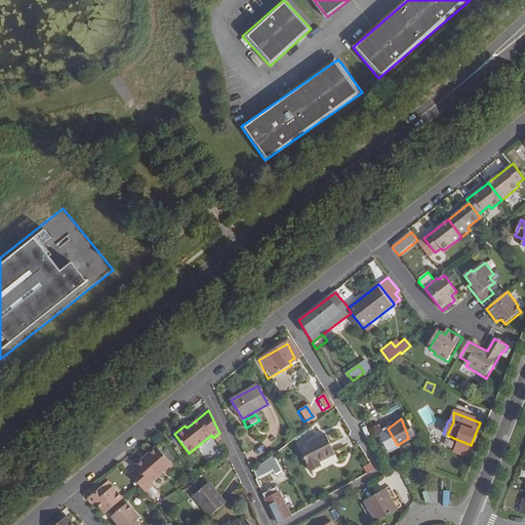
[(378,432),(382,429),(376,420),(370,426),(376,434),(378,432)]
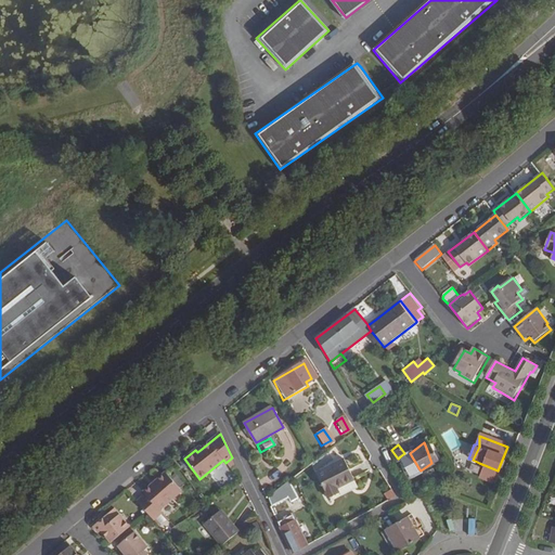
[(429,446),(426,448),(431,463),(439,460),(429,446)]
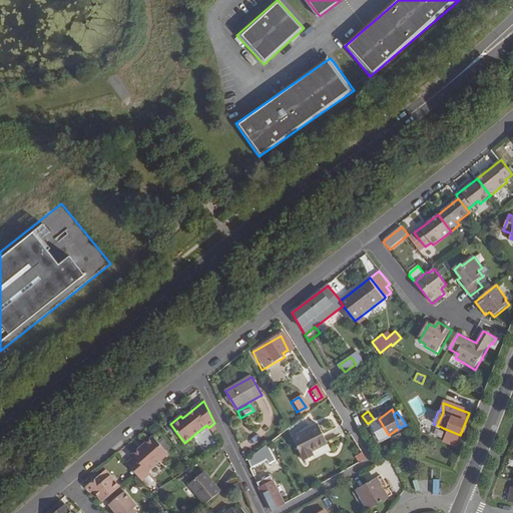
[(388,434),(379,419),(374,419),(370,422),(381,439),(388,434)]
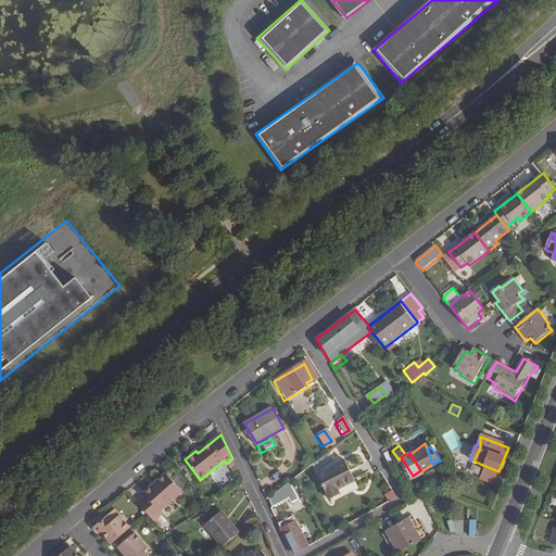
[(317,472),(331,497),(341,491),(339,485),(355,477),(344,457),(317,472)]
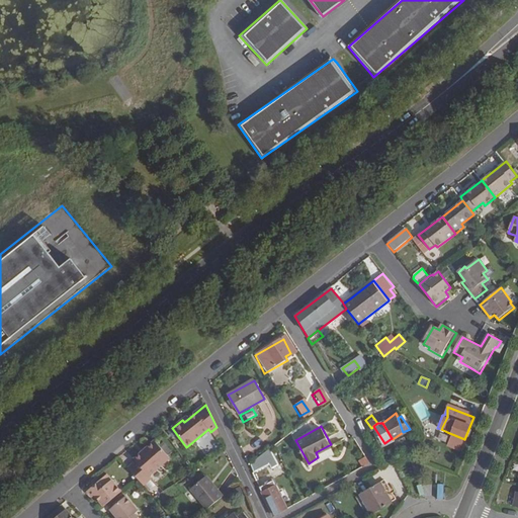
[(446,436),(463,443),(464,439),(447,432),(446,436)]
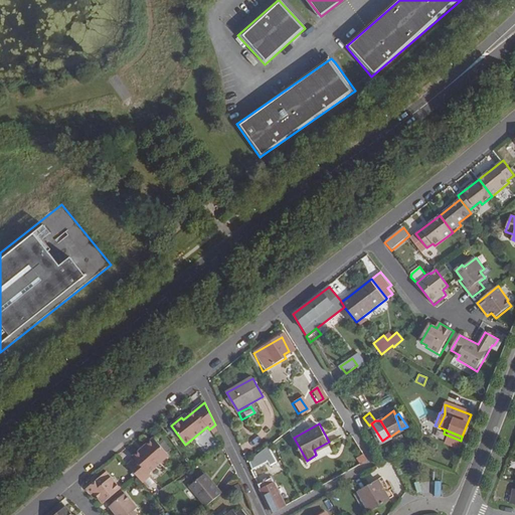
[(134,461),(129,466),(138,477),(143,483),(150,477),(148,475),(155,469),(169,456),(155,439),(132,459),(134,461)]
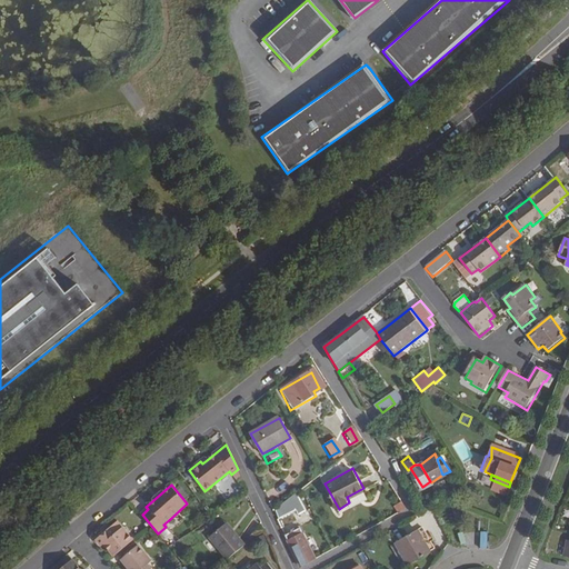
[(306,510),(298,491),(276,508),(279,516),(296,508),(298,513),(306,510)]
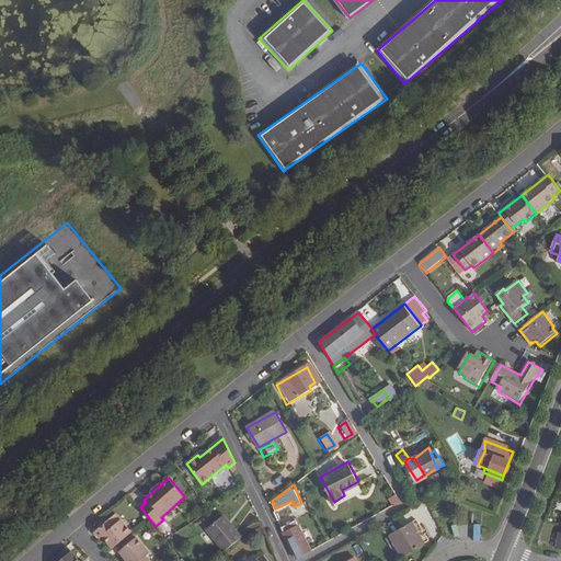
[(386,500),(391,507),(399,502),(395,494),(386,500)]
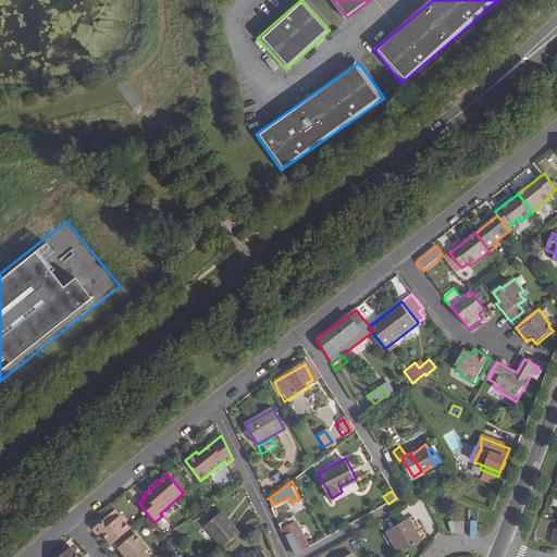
[(168,507),(160,514),(162,516),(164,519),(172,511),(168,507)]
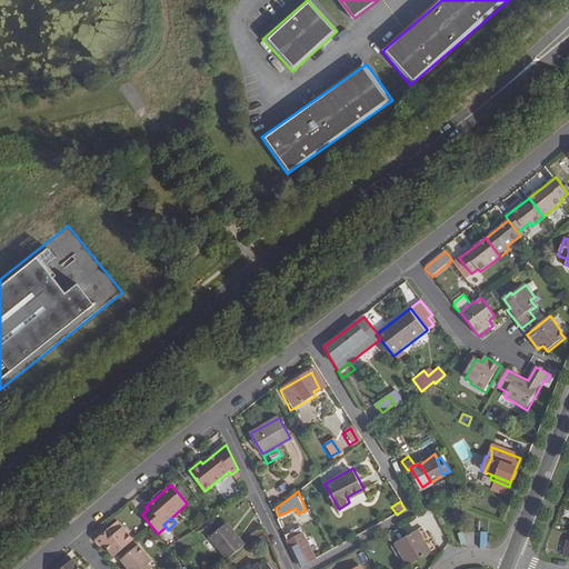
[(228,522),(226,525),(233,535),(236,532),(228,522)]
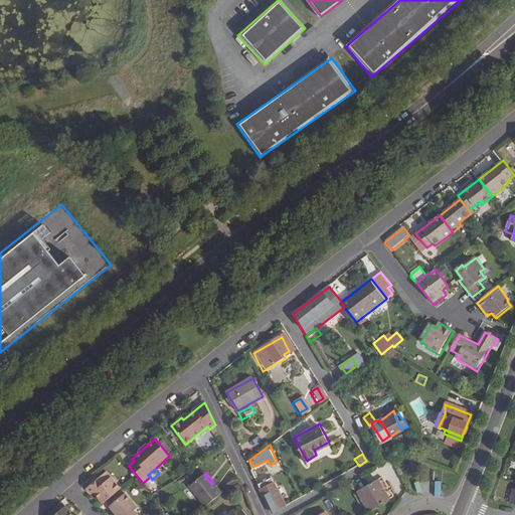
[(104,505),(122,491),(108,474),(88,490),(93,496),(95,494),(104,505)]
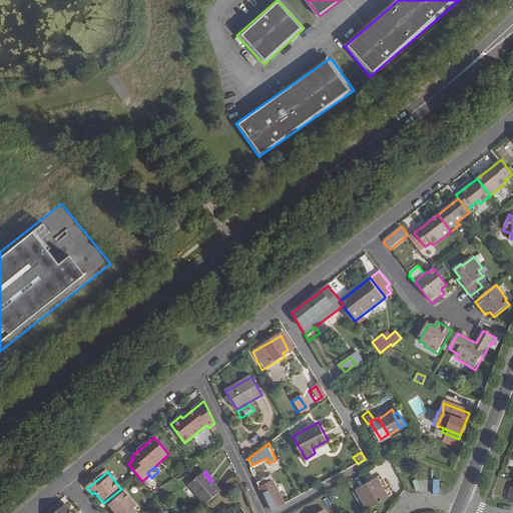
[(205,505),(222,491),(212,480),(210,482),(203,473),(189,485),(205,505)]
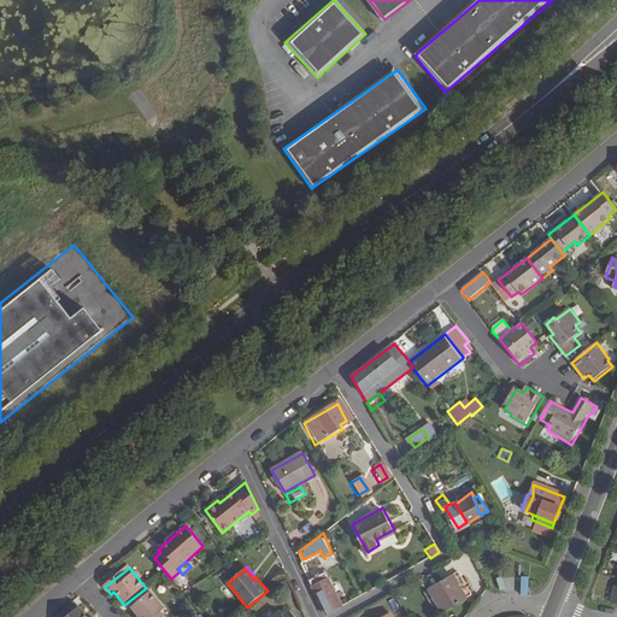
[(439,616),(440,616),(472,595),(459,574),(425,595),(439,616)]
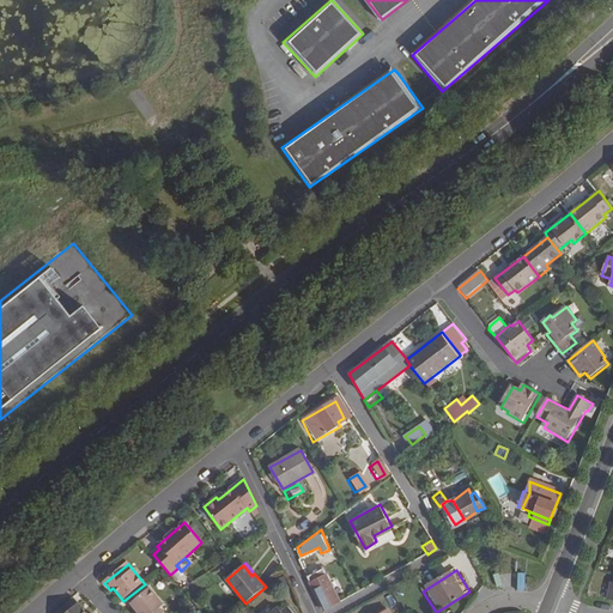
[(322,611),(338,602),(323,571),(308,578),(322,611)]
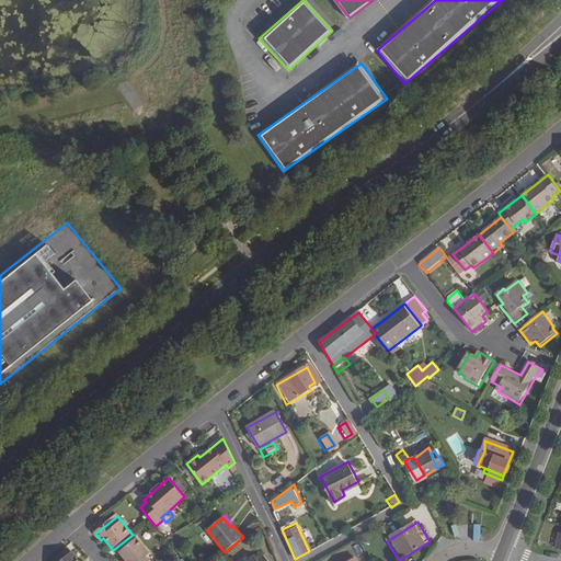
[(147,560),(146,559),(150,556),(137,539),(121,553),(126,560),(147,560)]
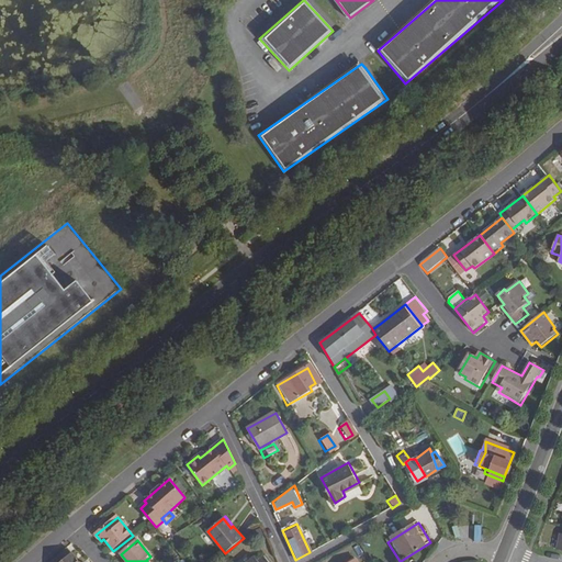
[(78,561),(71,554),(67,549),(53,560),(49,561),(78,561)]
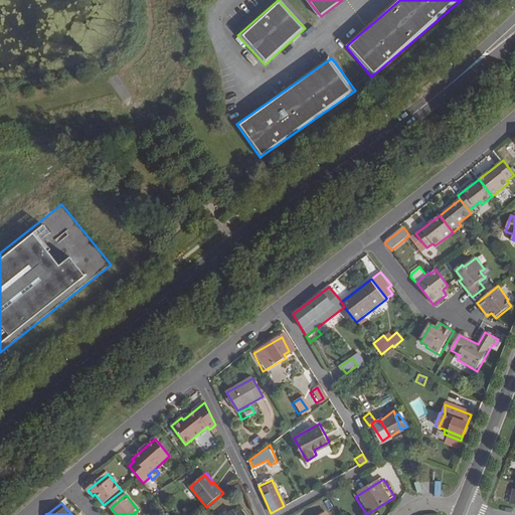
All buildings are outlined.
